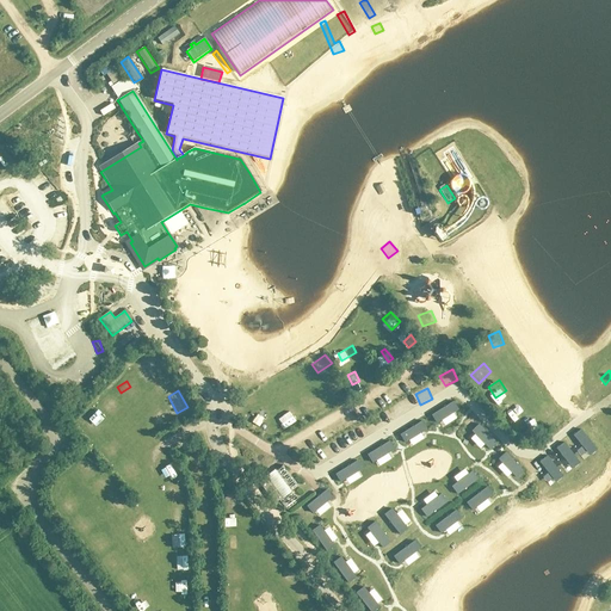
[(548,418),(557,411),(547,396),(538,402),(548,418)]
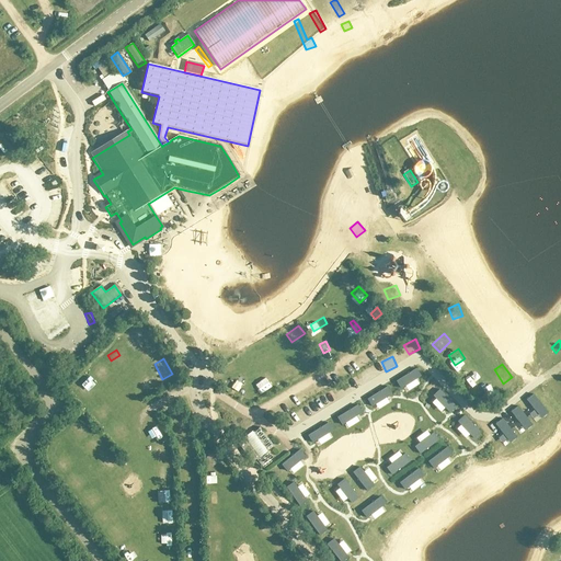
[(468,380),(477,374),(470,365),(461,371),(468,380)]
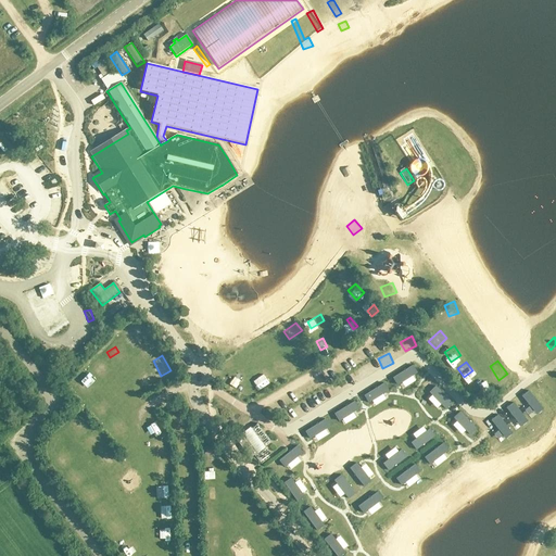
[(359,366),(364,377),(374,374),(369,363),(359,366)]
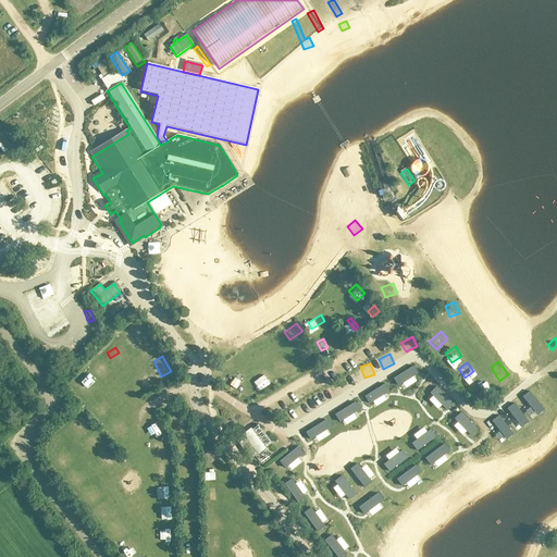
[(418,369),(423,374),(430,370),(424,363),(418,369)]
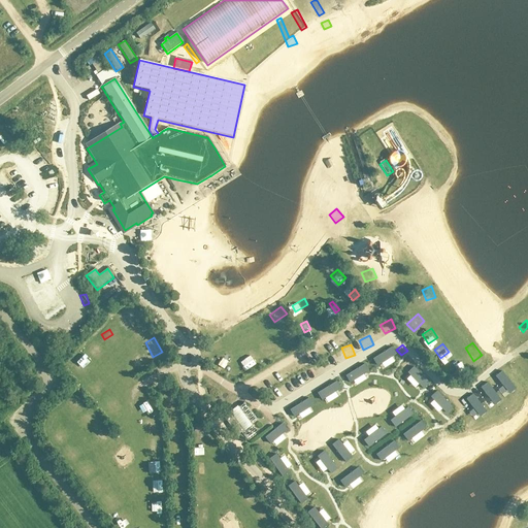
[(365,350),(367,355),(375,351),(372,345),(365,350)]
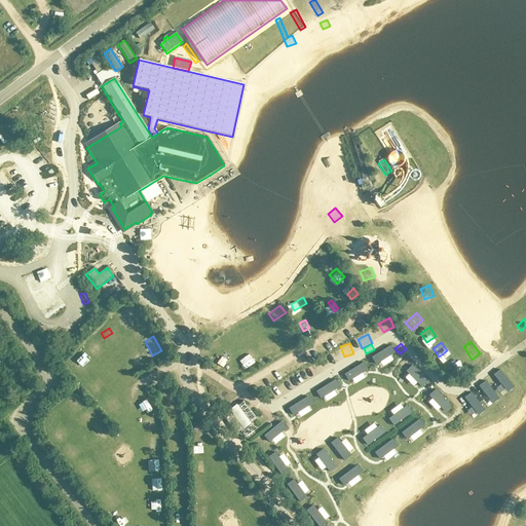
[(134,364),(142,360),(138,350),(129,354),(134,364)]
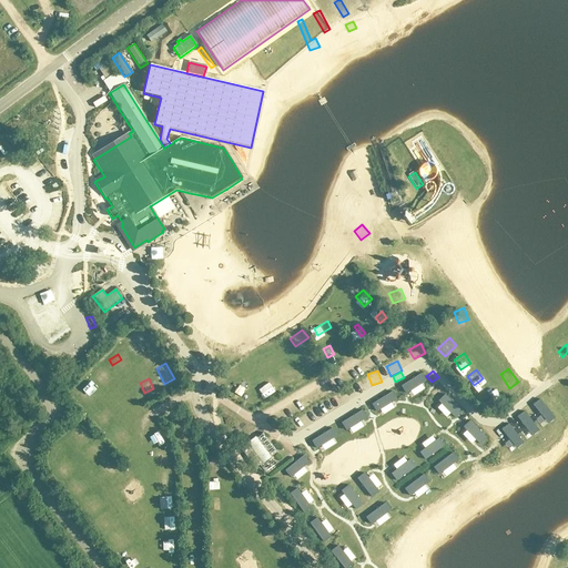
[(347,387),(352,394),(362,387),(357,381),(347,387)]
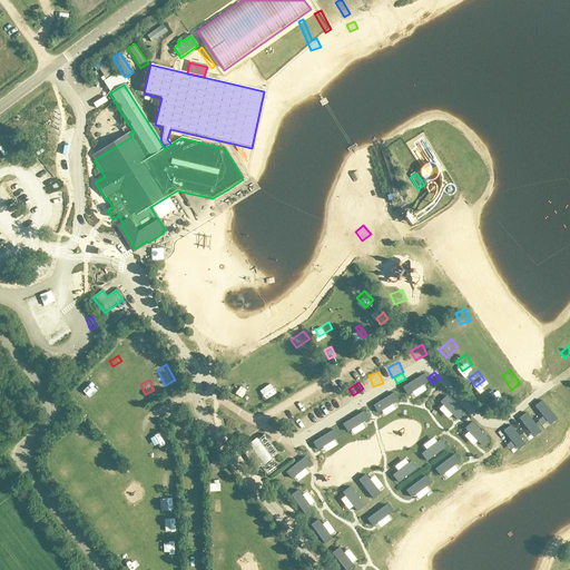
[(436,391),(446,404),(458,395),(449,383),(436,391)]
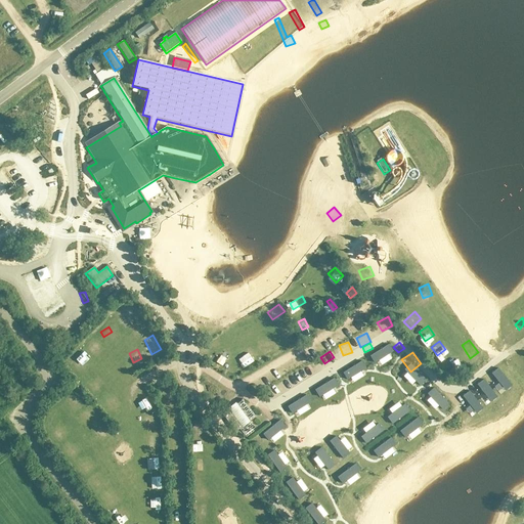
[(454,369),(464,363),(461,358),(450,363),(454,369)]
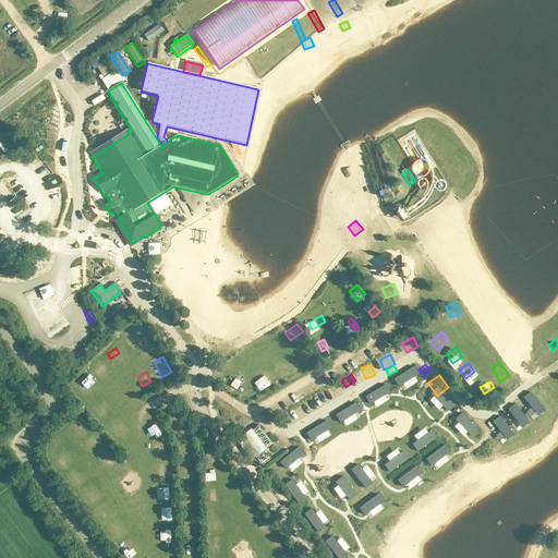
[(332,387),(322,392),(329,404),(339,399),(332,387)]
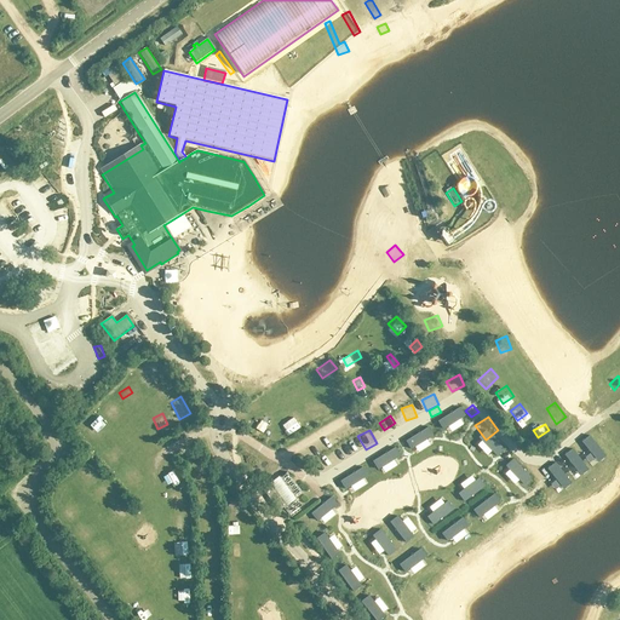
[(116,451),(107,455),(112,465),(122,460),(116,451)]
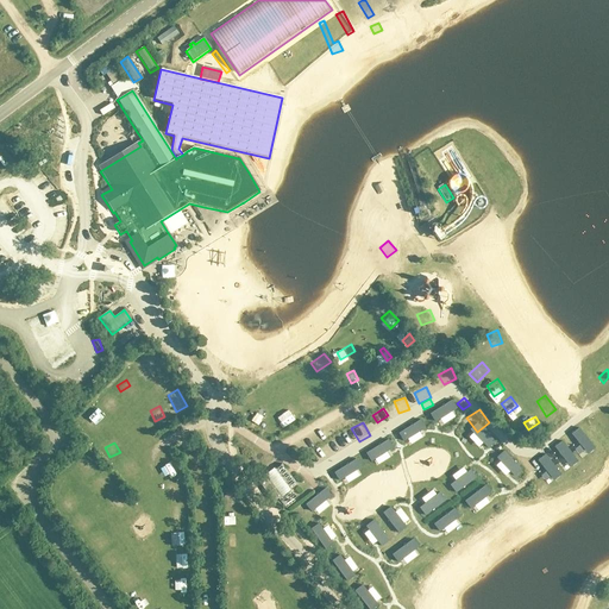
[(506,453),(512,464),(522,457),(515,446),(506,453)]
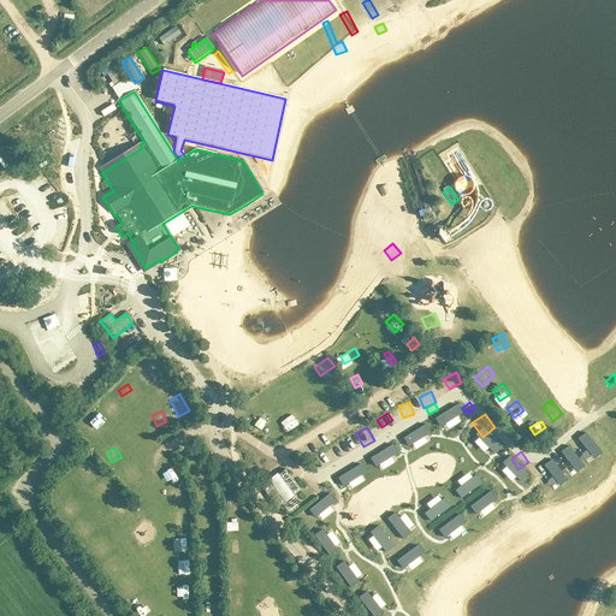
[(321,473),(330,465),(318,454),(309,462),(321,473)]
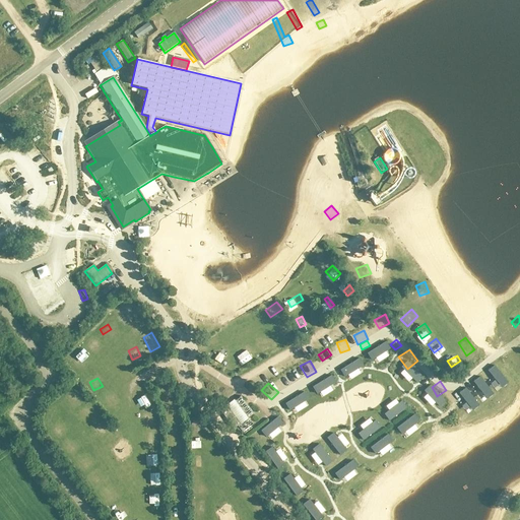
[(73,398),(82,396),(80,386),(71,388),(73,398)]
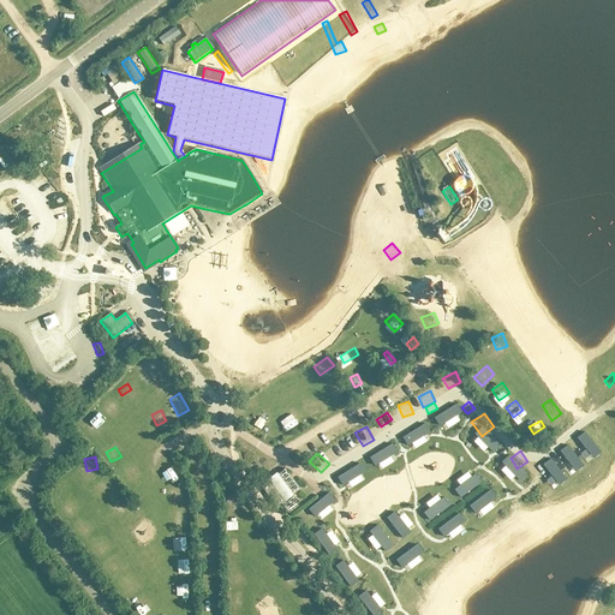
[(465,488),(475,484),(470,467),(459,470),(465,488)]
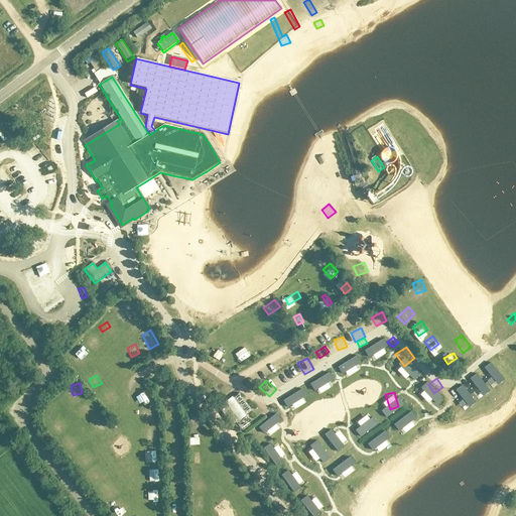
[(252,411),(239,394),(233,398),(233,400),(226,405),(225,404),(219,408),(232,426),(236,423),(240,429),(250,422),(245,416),(252,411)]
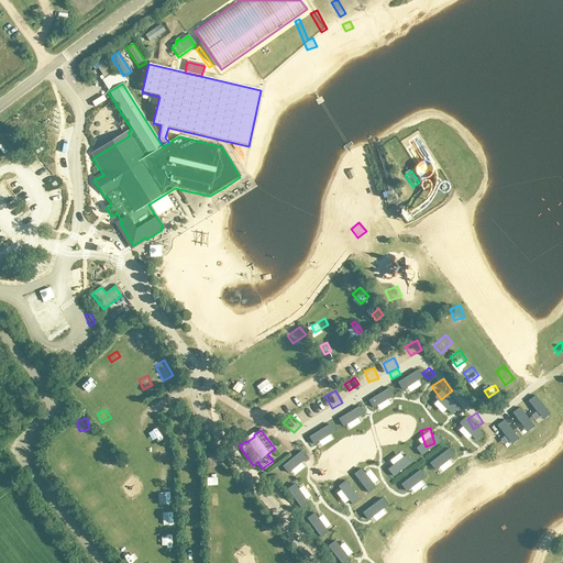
[(90,451),(103,442),(98,433),(85,442),(90,451)]
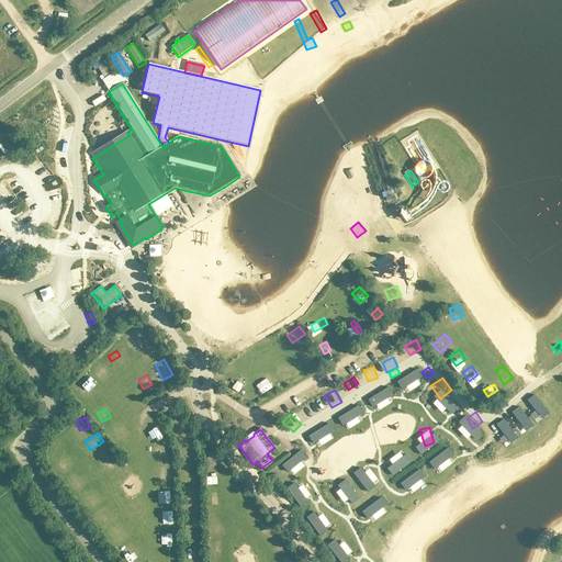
[(413,460),(422,452),(409,438),(401,446),(413,460)]
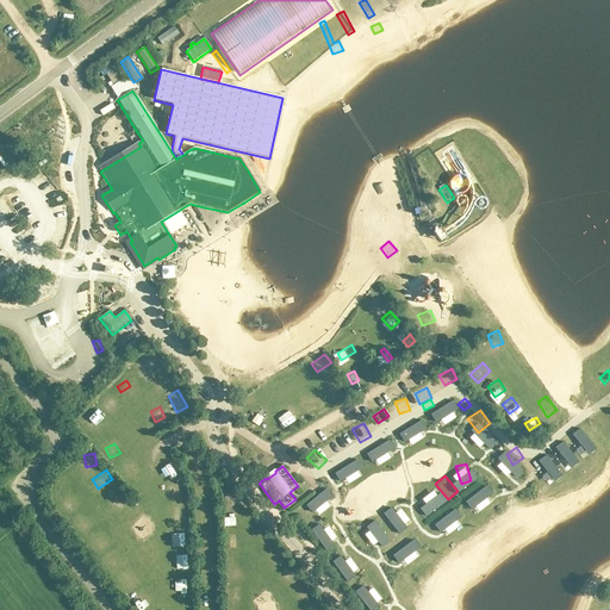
[(180,477),(173,479),(176,492),(184,491),(180,477)]
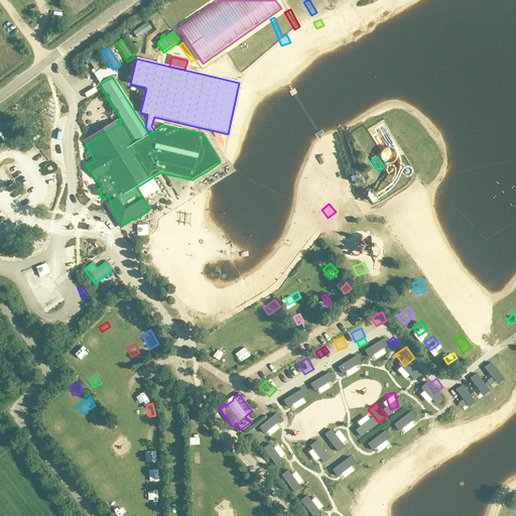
[(401,429),(408,423),(400,412),(392,418),(401,429)]
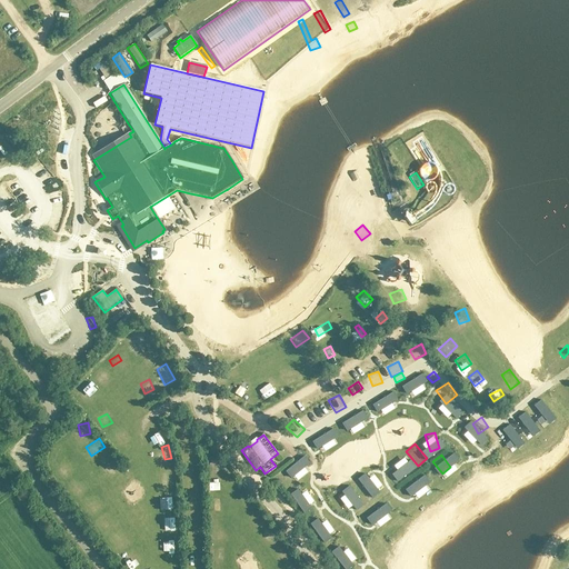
[(99,465),(106,475),(119,466),(112,456),(99,465)]
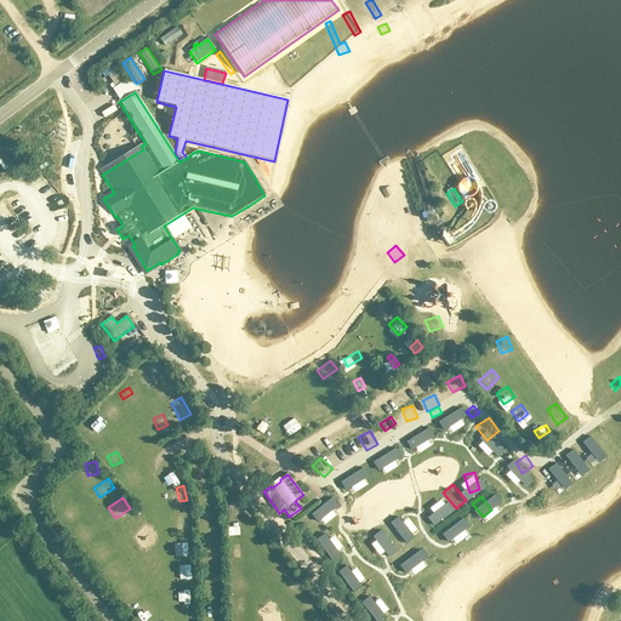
[(431,514),(436,523),(446,516),(442,508),(431,514)]
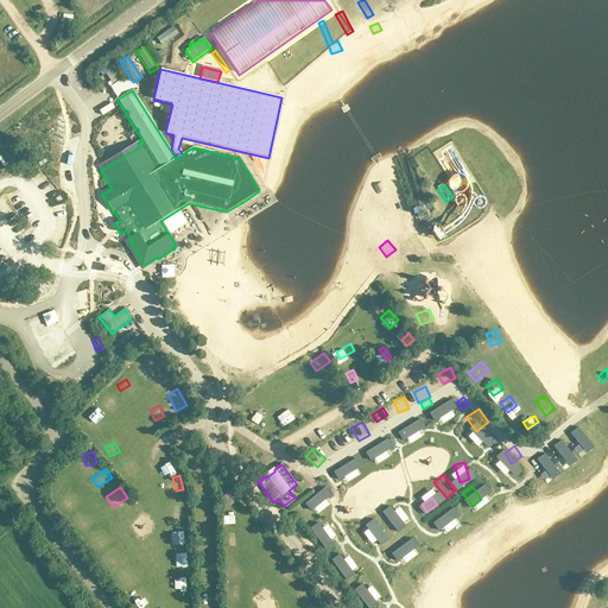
[(454,519),(462,513),(453,500),(444,507),(454,519)]
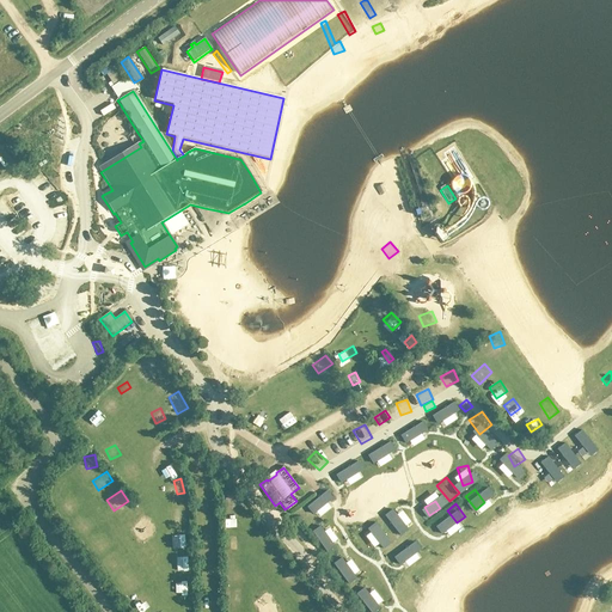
[(319,513),(308,521),(314,530),(325,522),(319,513)]
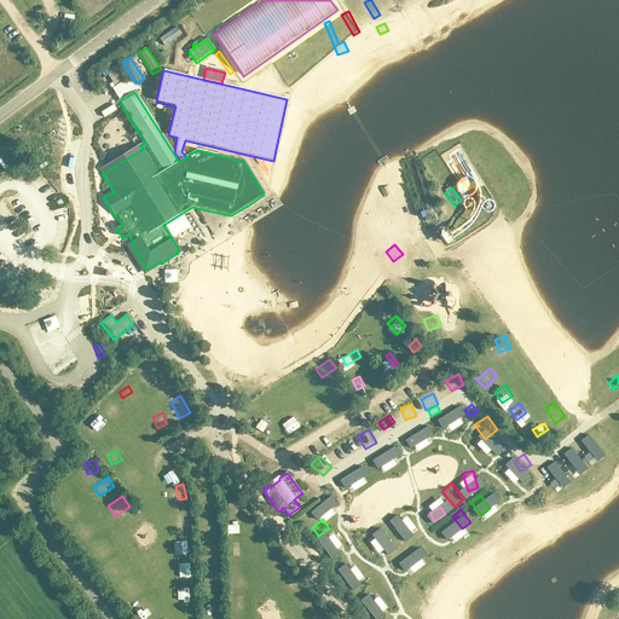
[(432,531),(439,542),(450,534),(441,524),(432,531)]
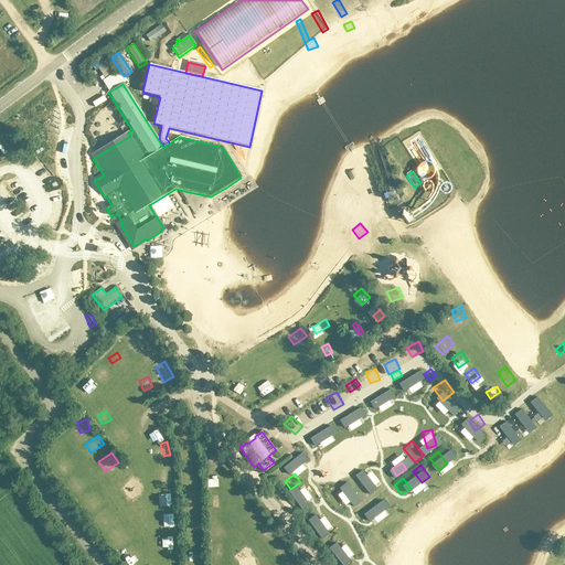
[(387,489),(381,497),(390,505),(396,499),(387,489)]
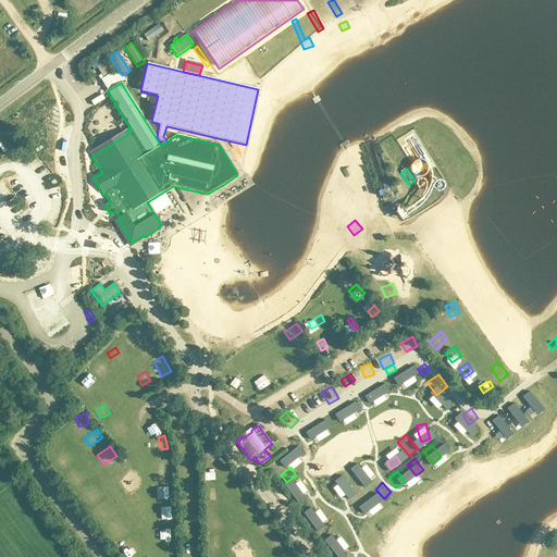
[(299,487),(294,490),(299,499),(305,496),(299,487)]
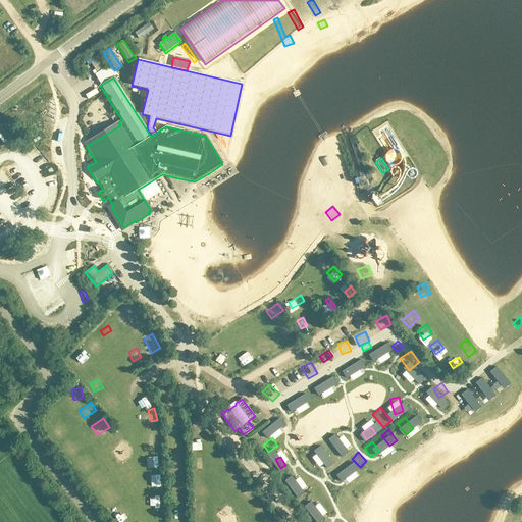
[(336,468),(346,482),(353,477),(344,464),(336,468)]
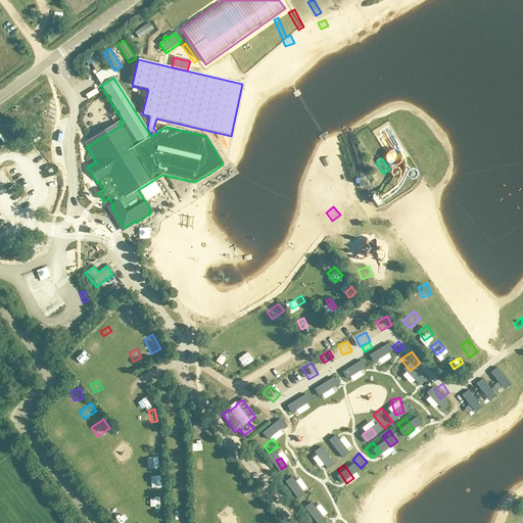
[(291,488),(296,486),(291,478),(287,481),(291,488)]
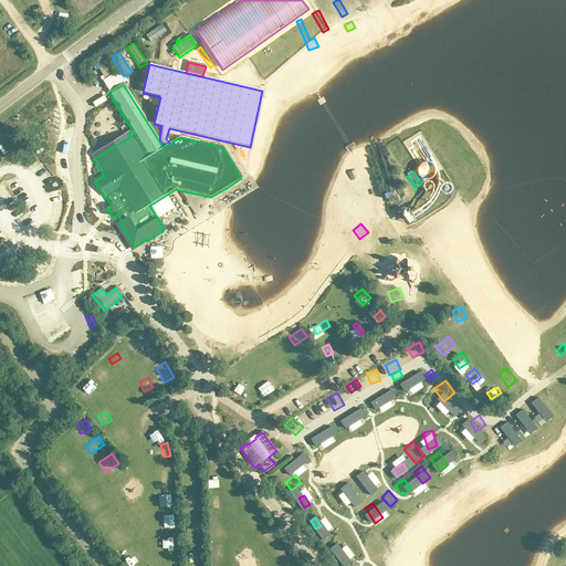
[(328,527),(320,534),(325,543),(335,537),(328,527)]
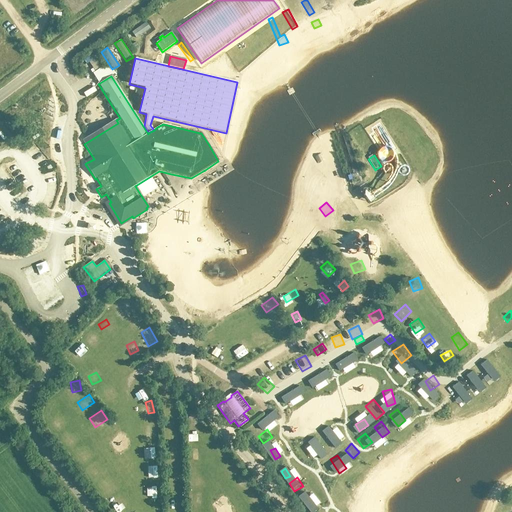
[(311,511),(319,507),(313,496),(305,502),(311,511)]
